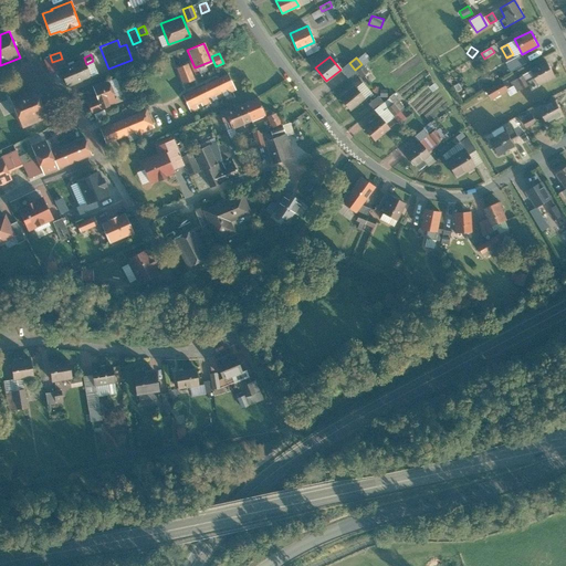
[(82,59),(58,69),(64,86),(88,76),(82,59)]
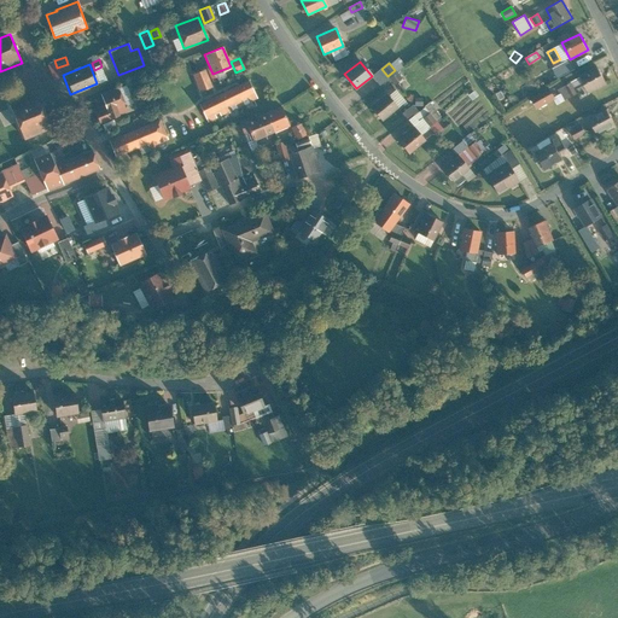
[(598,66),(581,76),(590,94),(607,85),(598,66)]
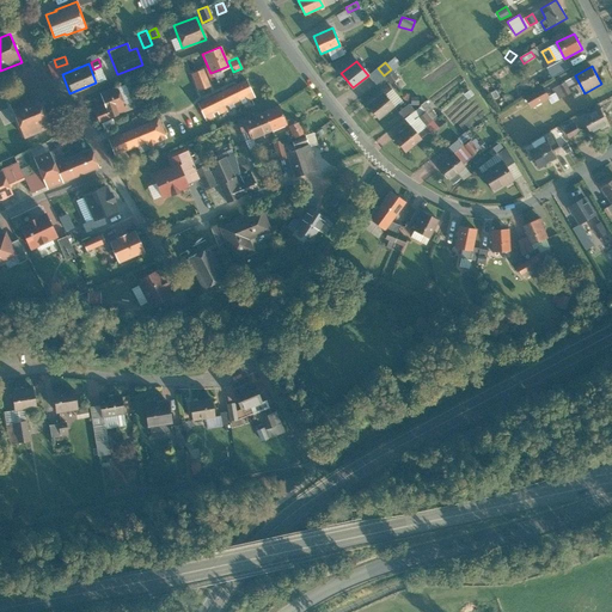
[(203,68),(190,74),(196,91),(209,86),(203,68)]
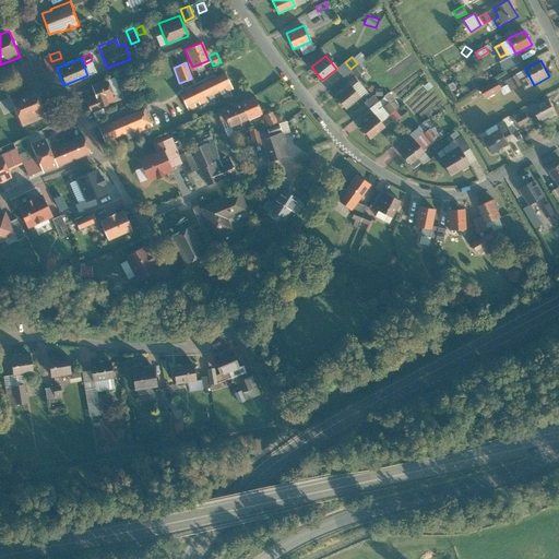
[(357,63),(351,69),(357,76),(364,71),(357,63)]
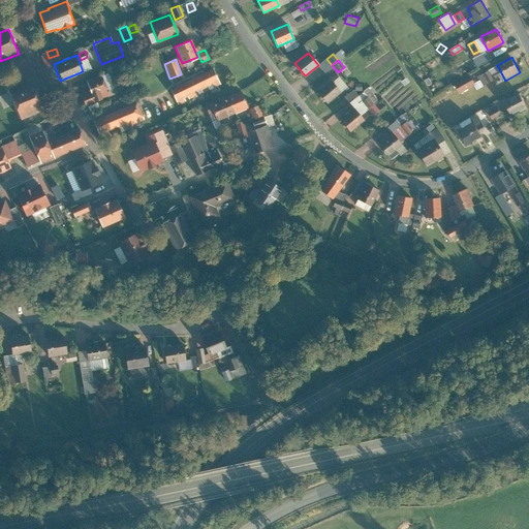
[(212,69),(169,89),(178,105),(185,101),(183,98),(187,96),(189,99),(198,94),(196,91),(200,89),(203,93),(209,89),(208,86),(211,85),(213,88),(220,85),(212,69)]
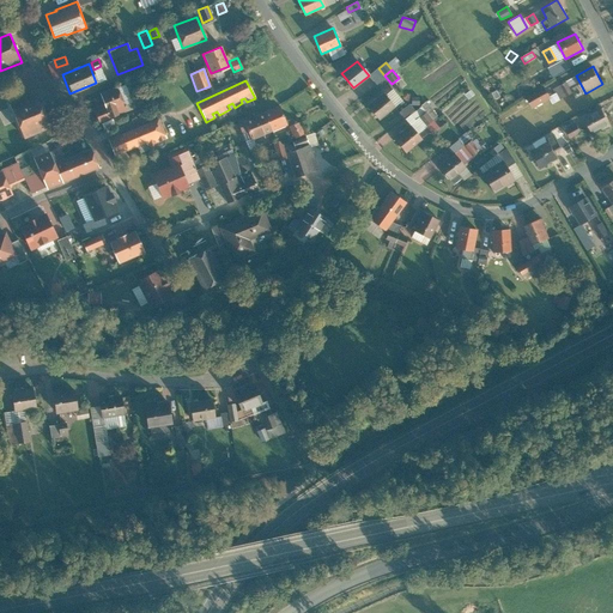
[(566,83),(556,89),(562,99),(572,93),(566,83)]
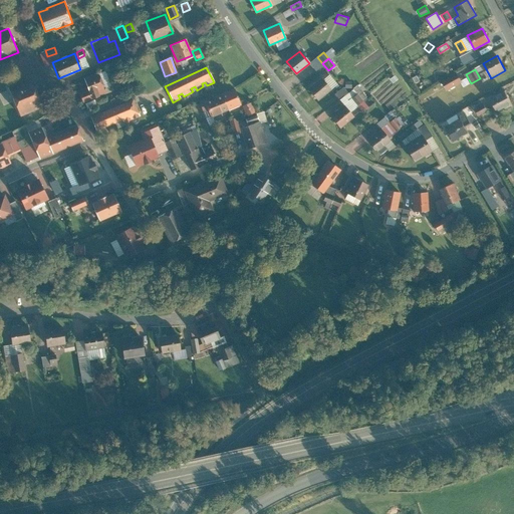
[(96,72),(82,78),(86,89),(77,93),(81,102),(105,92),(96,72)]
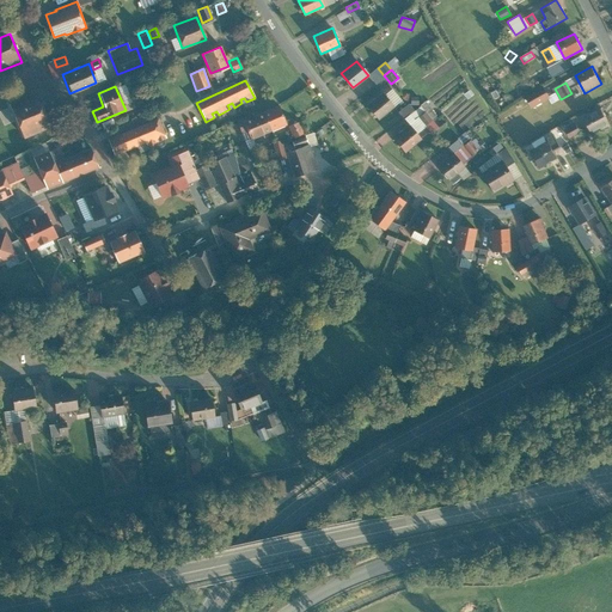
[(544,89),(526,97),(532,108),(549,98),(544,89)]
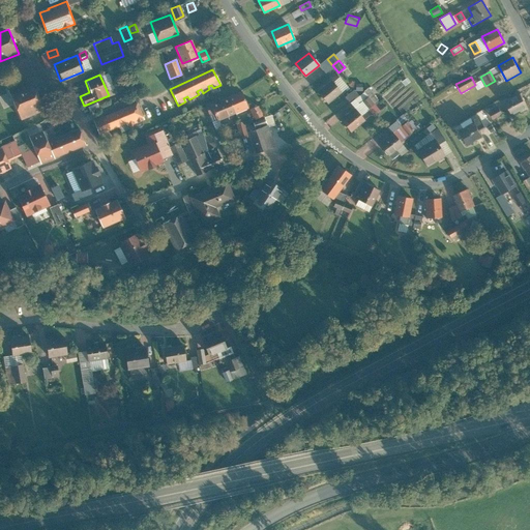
[(331,80),(317,91),(327,104),(342,92),(331,80)]
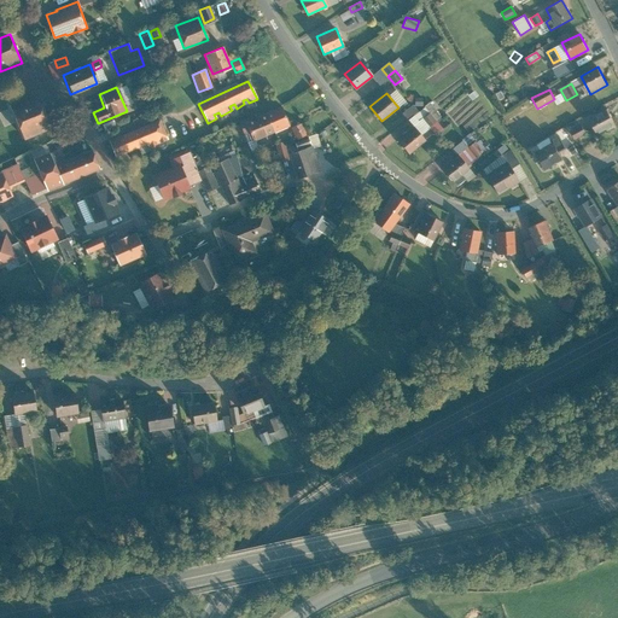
[(21,140),(50,128),(58,123),(51,108),(47,109),(42,111),(35,94),(5,108),(21,140)]
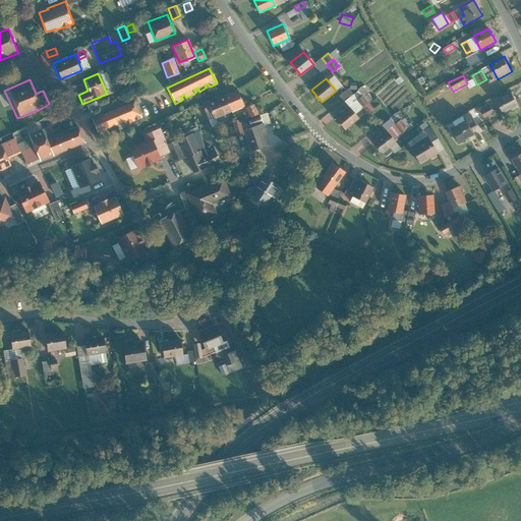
[(348,89),(339,96),(343,101),(352,95),(348,89)]
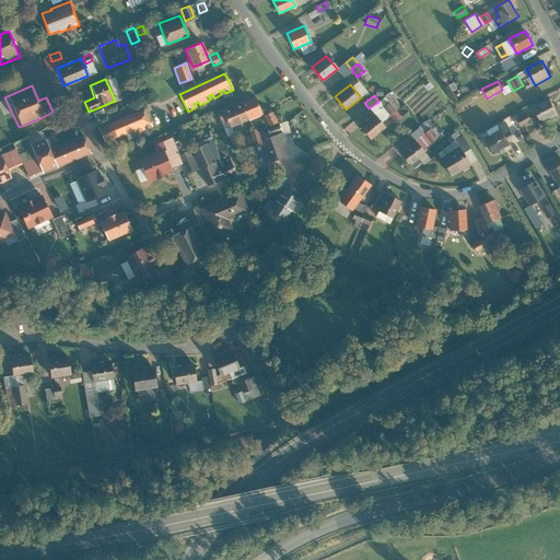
[(256,96),(241,103),(247,120),(263,114),(256,96)]
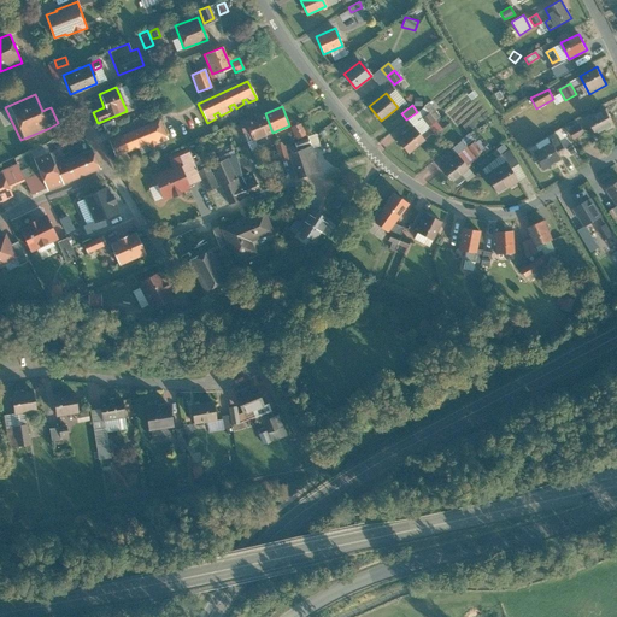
[(424,107),(411,117),(416,123),(428,112),(424,107)]
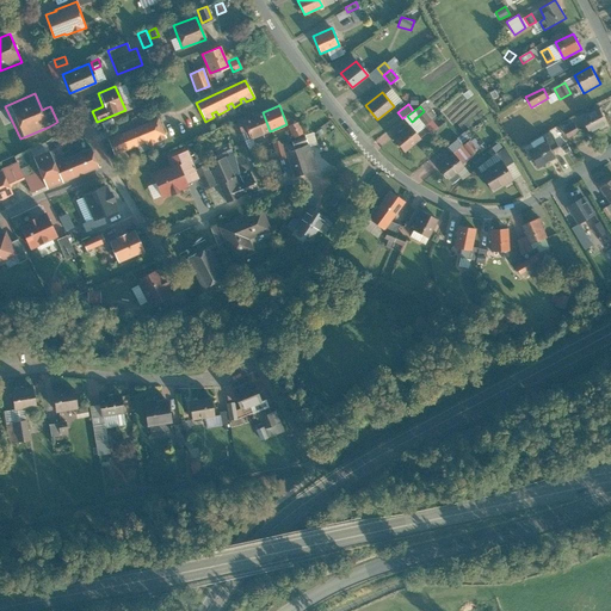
[(600,107),(582,117),(592,135),(610,125),(600,107)]
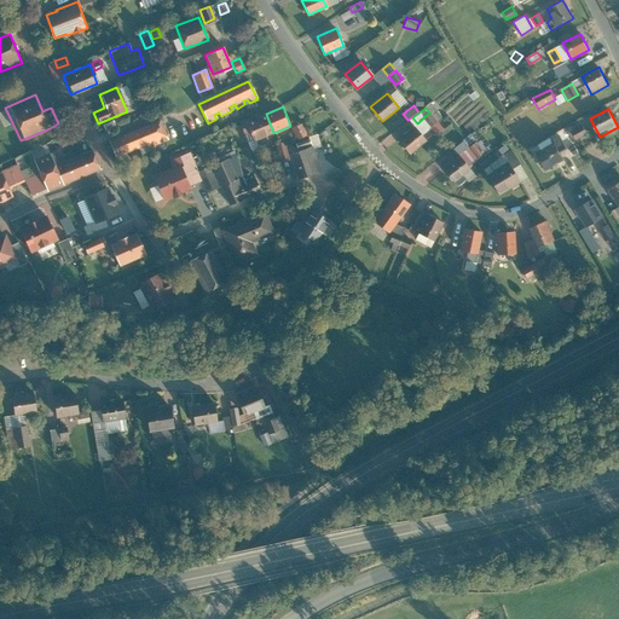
[(273,133),(266,114),(244,121),(253,142),(273,133)]
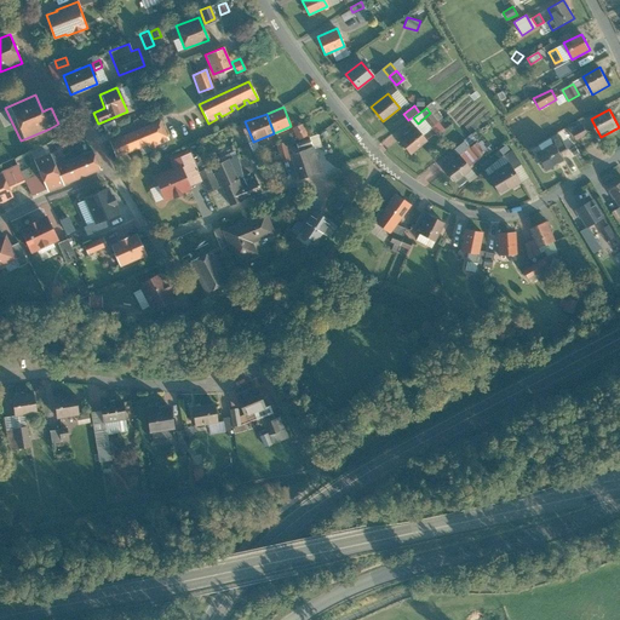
[(431,114),(424,119),(430,127),(437,121),(431,114)]
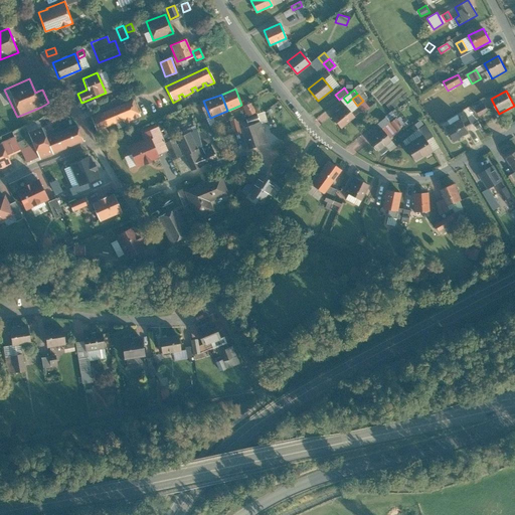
[(352,99),(331,116),(341,128),(354,117),(350,112),(357,106),(352,99)]
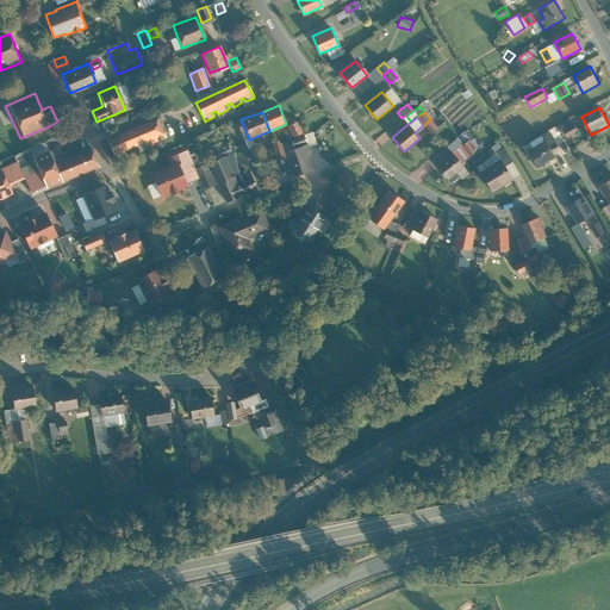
[(156,118),(106,138),(112,155),(144,142),(145,145),(165,137),(156,118)]
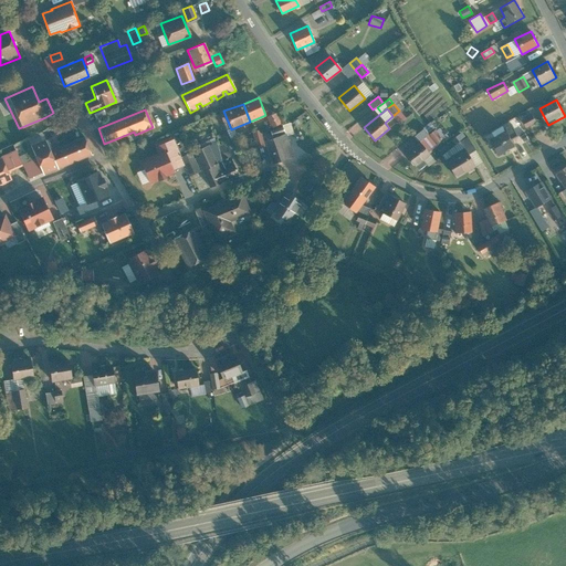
[(275,113),(266,117),(271,127),(280,123),(275,113)]
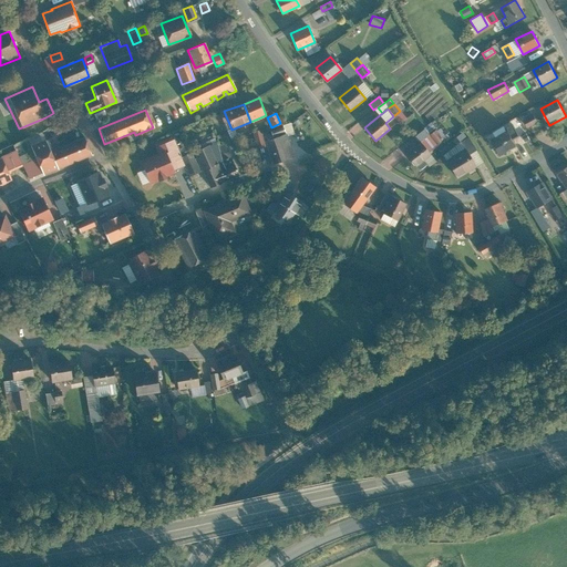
[(534,115),(524,121),(528,127),(537,123),(534,115)]
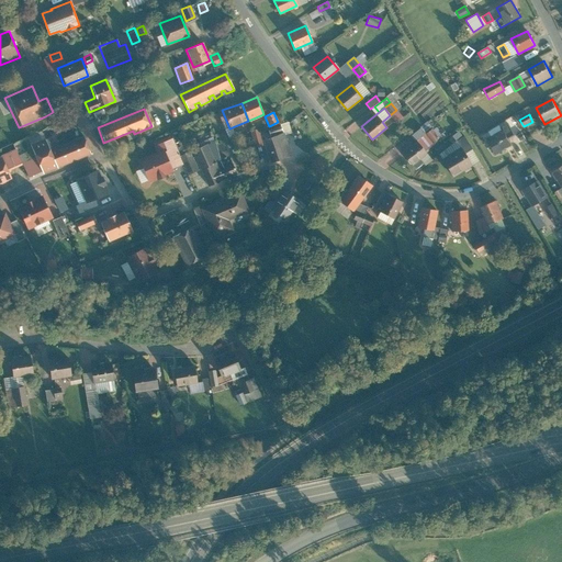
[(258,128),(250,131),(255,147),(262,145),(258,128)]
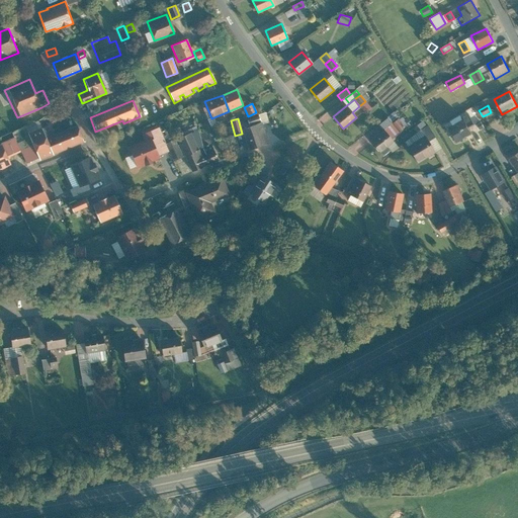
[(398,118),(383,130),(391,138),(405,126),(398,118)]
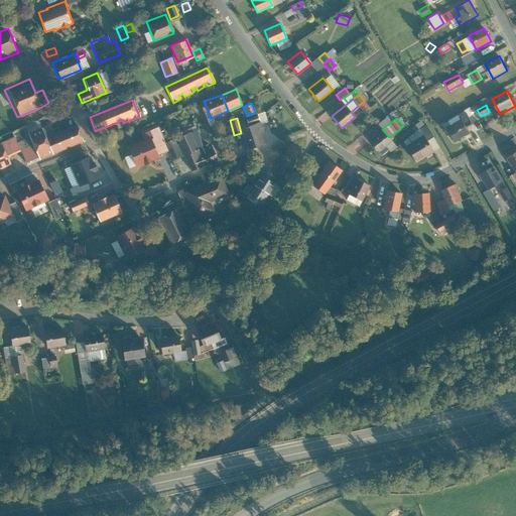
[(462,119),(445,128),(455,142),(470,133),(462,119)]
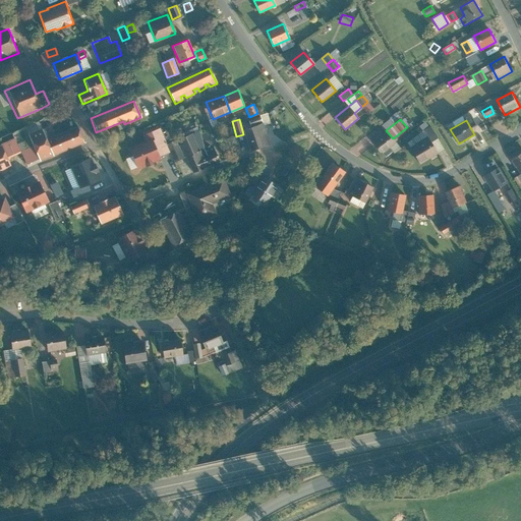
[(424,121),(420,125),(423,129),(428,125),(424,121)]
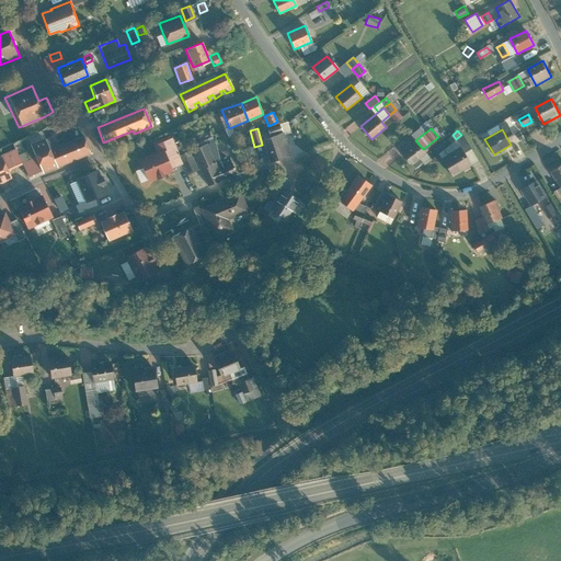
[(283,134),(262,140),(270,162),(290,155),(283,134)]
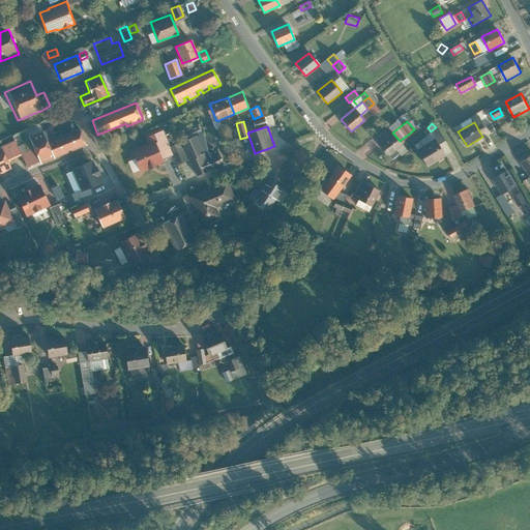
[(29,138),(39,164),(85,145),(78,128),(46,142),(41,133),(29,138)]
